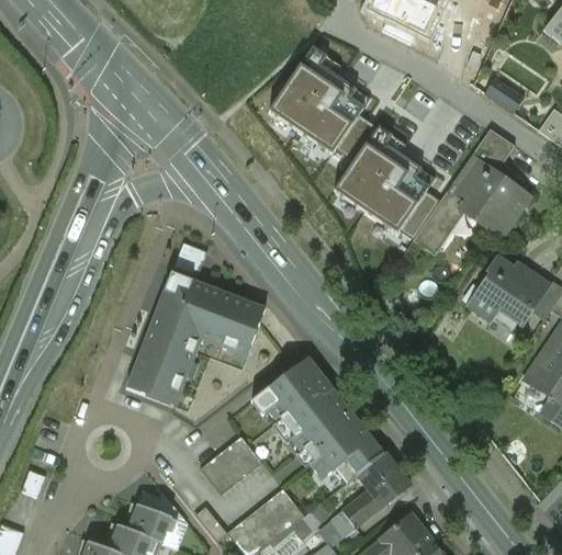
[(388,0),(385,9),(446,24),(452,0),(388,0)]
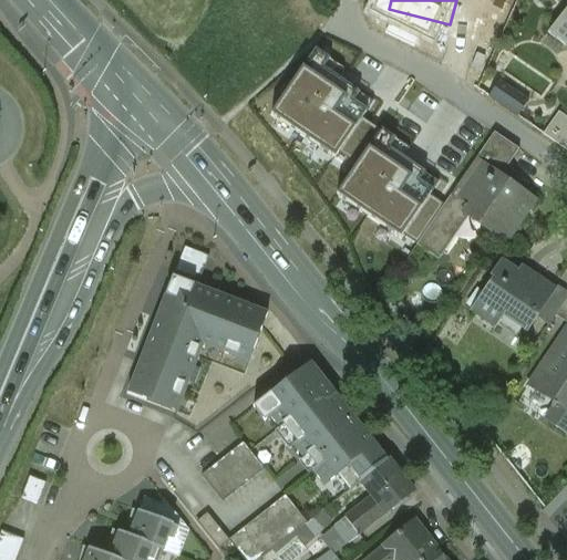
[(566,1),(547,28),(566,42),(566,1)]
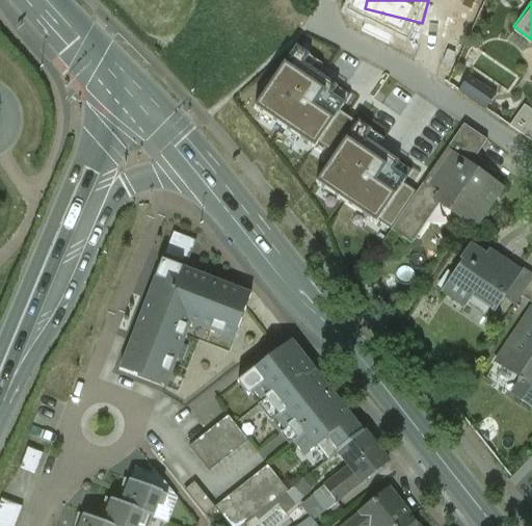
[(296,42),(256,102),(313,140),(340,101),(328,93),(335,82),(303,61),(311,51),(296,42)]
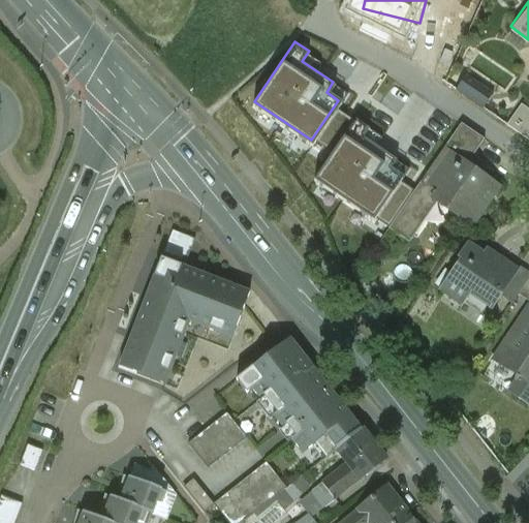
[(464,87),(491,104),(498,93),(471,75),(464,87)]
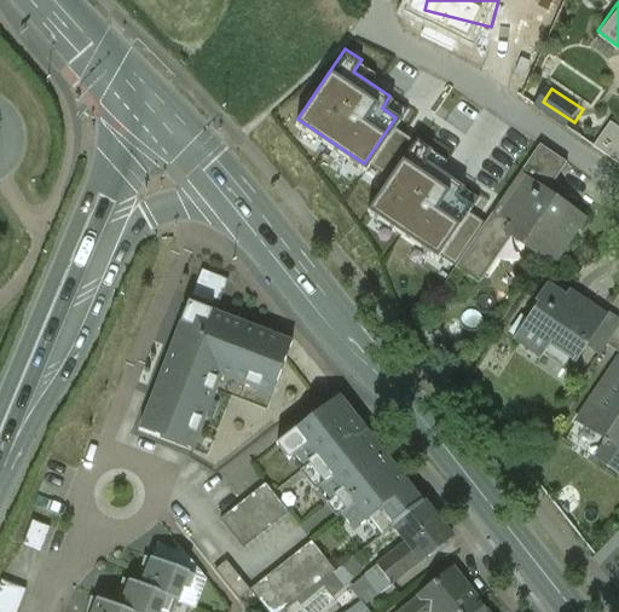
[(618,153),(618,125),(609,119),(593,143),(615,159),(618,153)]
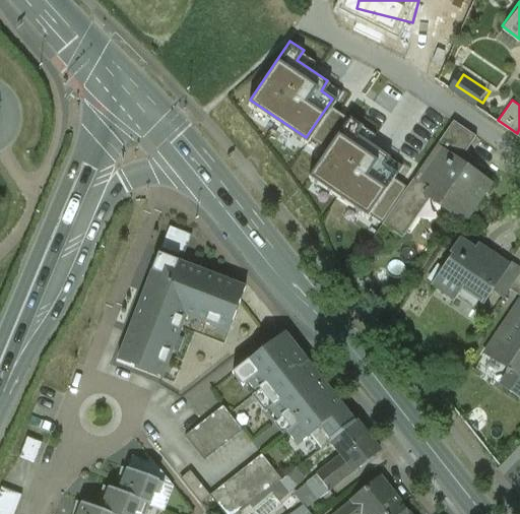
[(472,131),(450,116),(440,131),(463,145),(472,131)]
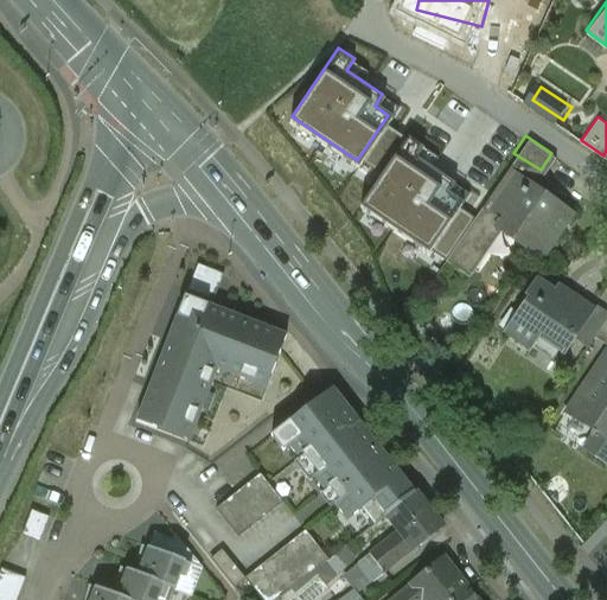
[(363,204),(428,248),(461,198),(448,190),(454,180),(415,153),(421,145),(409,136),(363,204)]
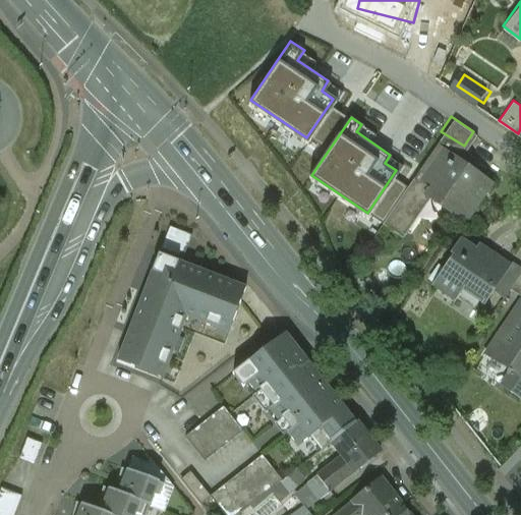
[(464,146),(441,131),(413,175),(432,188),(460,207),(456,213),(458,214),(485,175),(457,155),(464,146)]
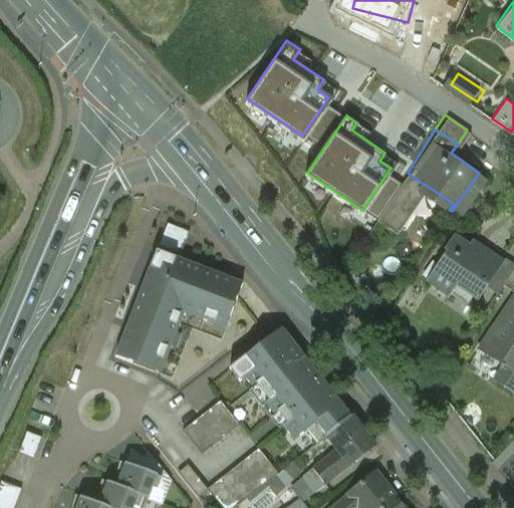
[(408,173),(378,219),(398,231),(427,186),(408,173)]
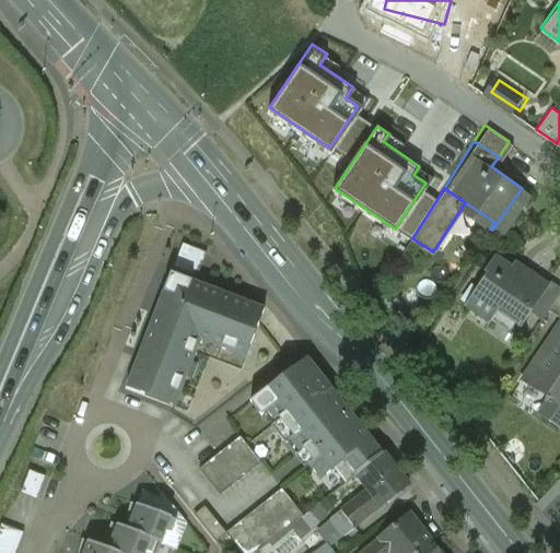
[(200,270),(209,247),(188,239),(179,262),(200,270)]
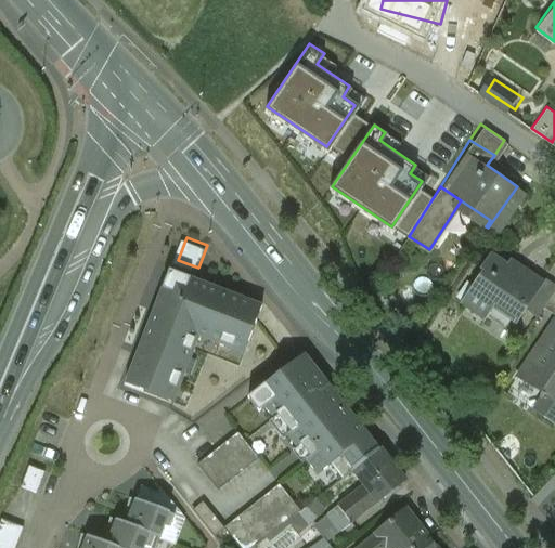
[(505,264),(490,255),(479,269),(481,270),(462,300),(485,315),(491,307),(516,323),(525,309),(537,316),(543,305),(554,287),(554,283),(544,276),(541,281),(508,260),(505,264)]
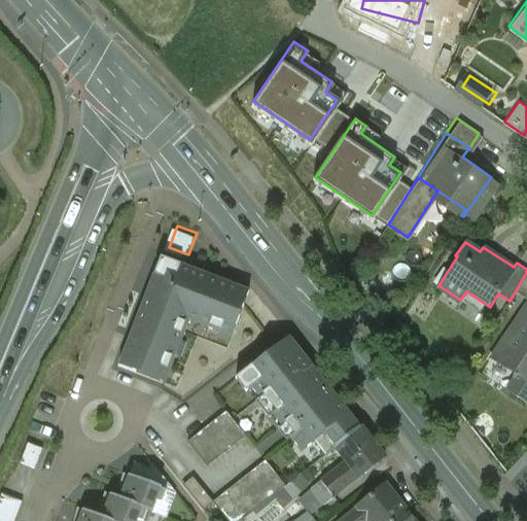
[(136,336),(129,334),(118,361),(159,377),(164,363),(170,366),(176,351),(170,349),(175,334),(181,336),(191,310),(206,316),(203,322),(218,328),(221,321),(234,326),(249,286),(221,276),(218,284),(157,261),(148,284),(155,287),(136,336)]
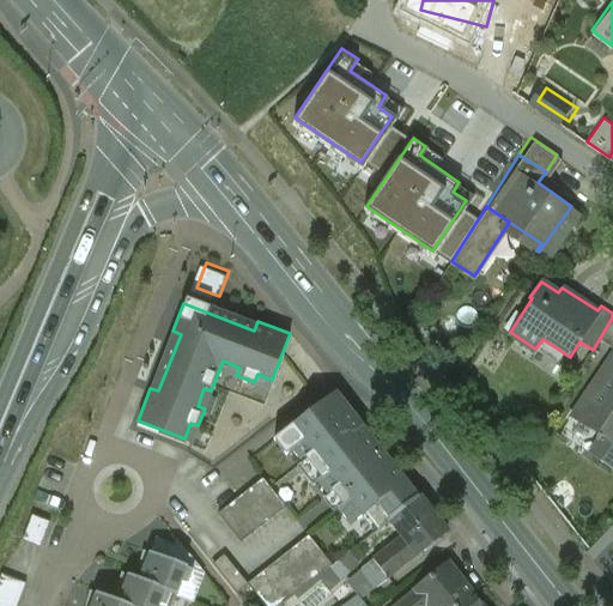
[(612,317),(600,338),(612,346),(612,317)]
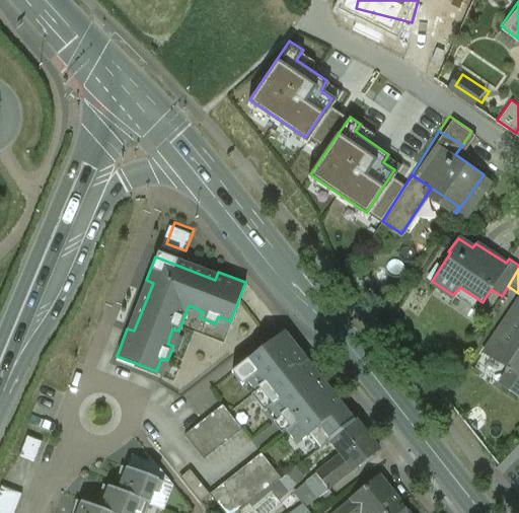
[(518,299),(489,347),(513,363),(501,381),(518,392),(518,299)]
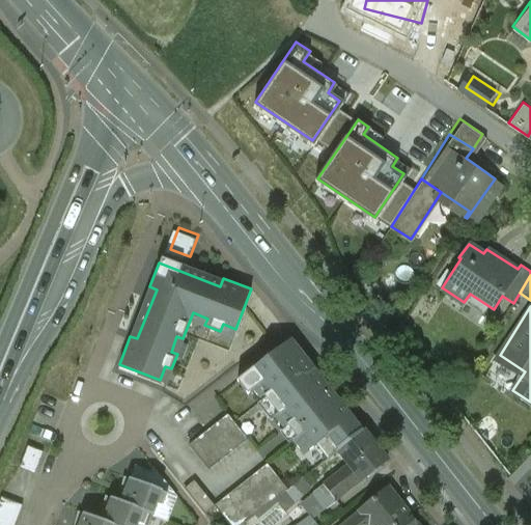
[(244,372),(288,430),(336,392),(291,335),(244,372)]
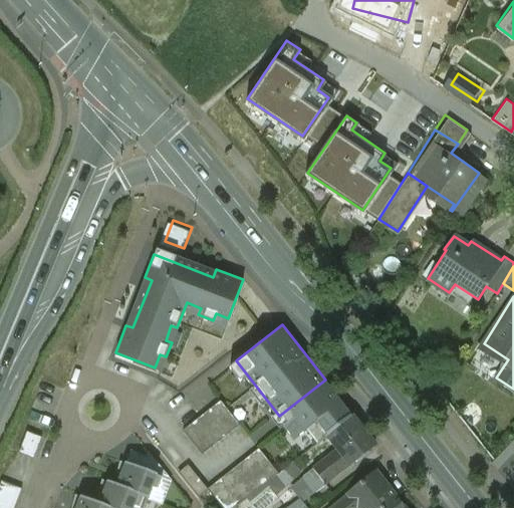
[(351,414),(325,379),(279,416),(295,436),(316,420),(327,433),(351,414)]
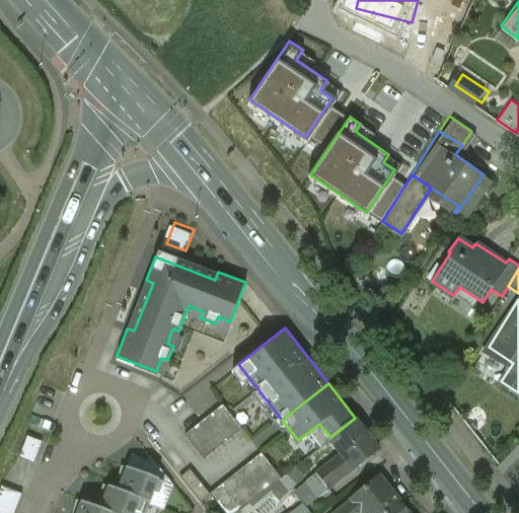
[(228,398),(188,431),(207,455),(247,423),(228,398)]
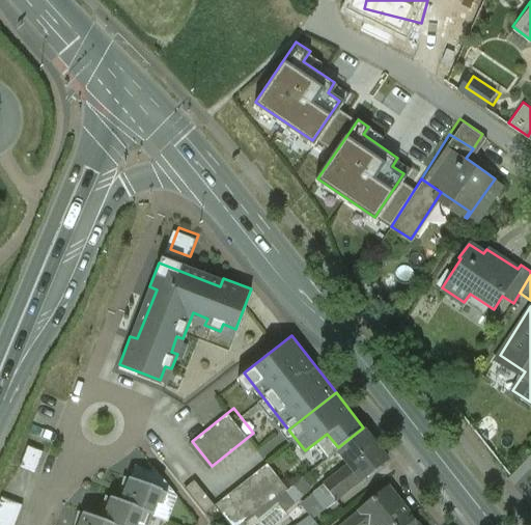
[(387,457),(363,427),(338,447),(348,460),(362,475),(387,457)]
